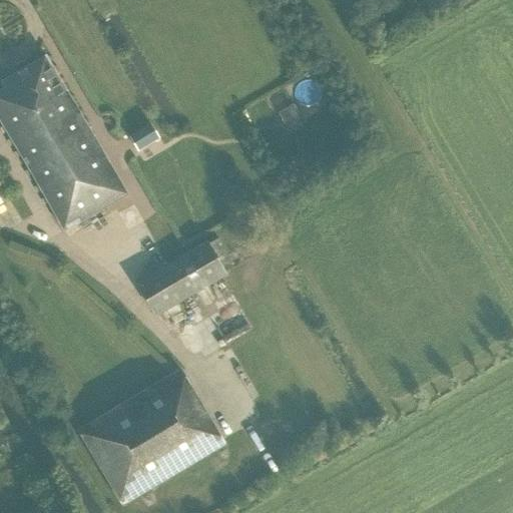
[(0,114),(66,230),(128,194),(47,56),(4,82),(7,88),(0,92),(0,114)]
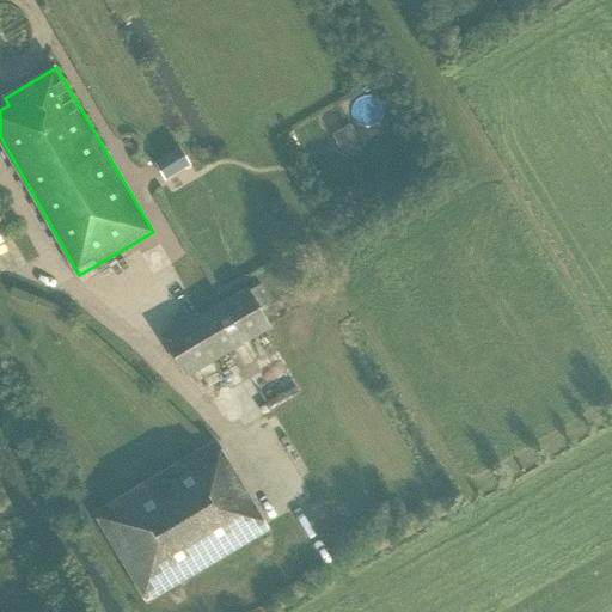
[(336,134),(346,151),(362,141),(353,124),(336,134)]
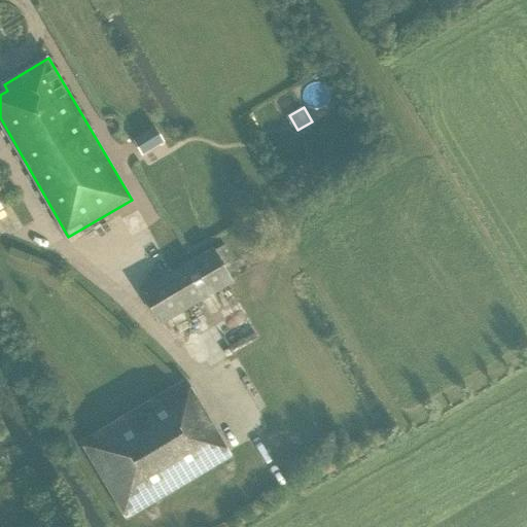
[(142,155),(165,142),(155,127),(134,139),(142,155)]
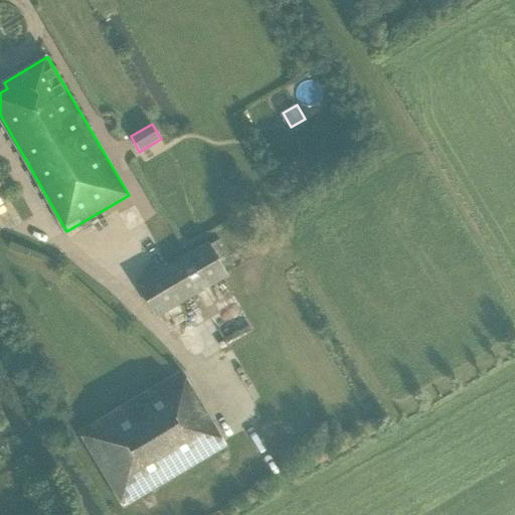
[(229,276),(219,260),(230,253),(221,239),(211,245),(208,241),(137,284),(157,318),(229,276)]
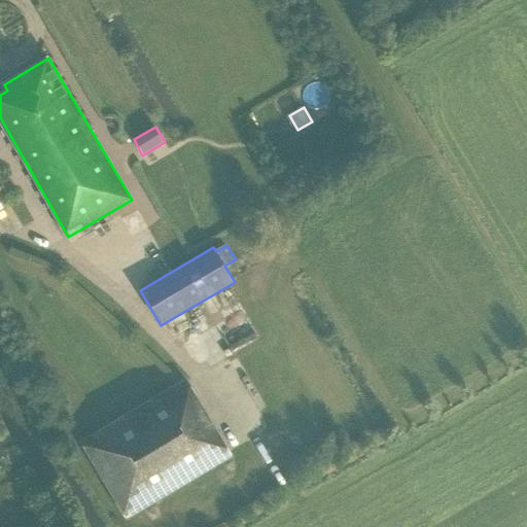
[(234,456),(186,379),(79,442),(127,520),(234,456)]
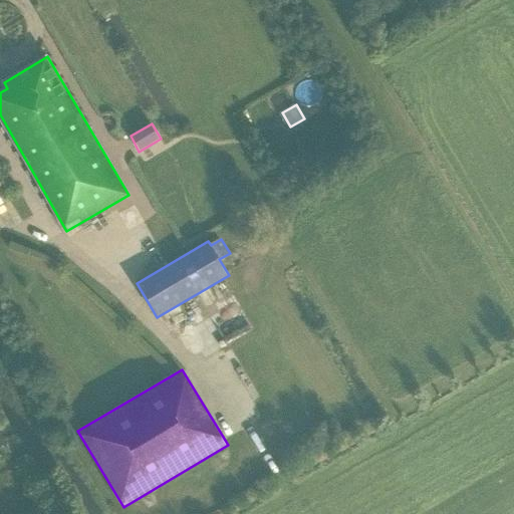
[(254,418),(243,421),(247,435),(257,433),(254,418)]
